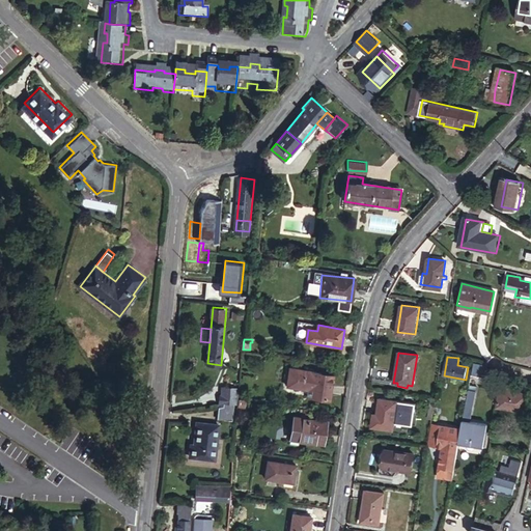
[(487,365),(473,363),(472,370),(486,373),(487,365)]
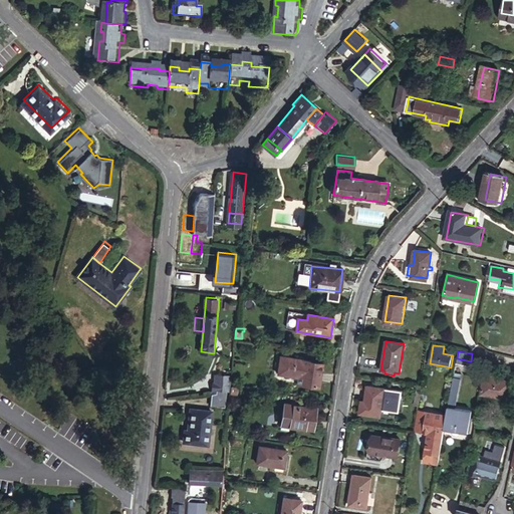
[(298,359),(281,356),(278,374),(292,376),(292,379),(309,382),(312,361),(306,360),(306,357),(299,355),(298,359)]
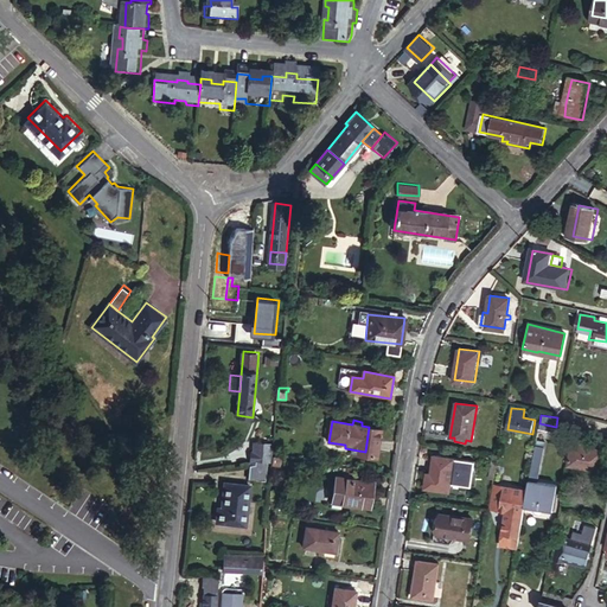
[(586,430),(574,428),(567,465),(605,472),(606,457),(606,449),(592,447),(594,434),(586,433),(586,430)]
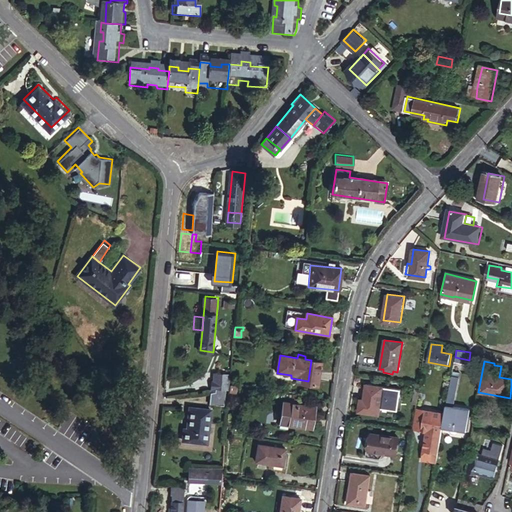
[(216,387),(216,384),(225,384),(228,384),(230,384),(231,380),(228,380),(228,369),(212,369),(212,377),(210,377),(210,388),(216,387)]
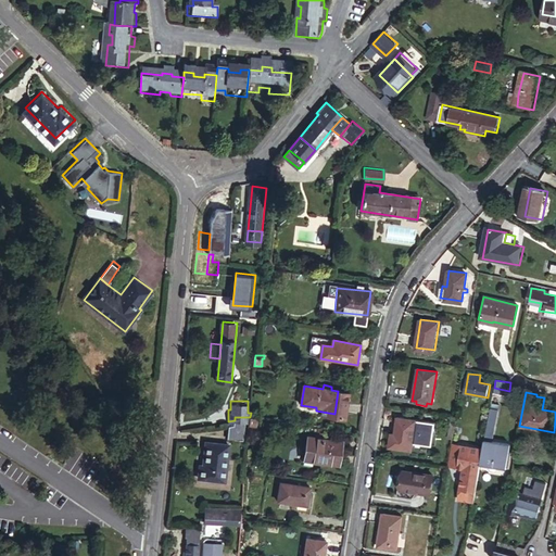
[(483,450),(481,460),(507,466),(512,442),(493,439),(500,407),(491,405),(483,450)]
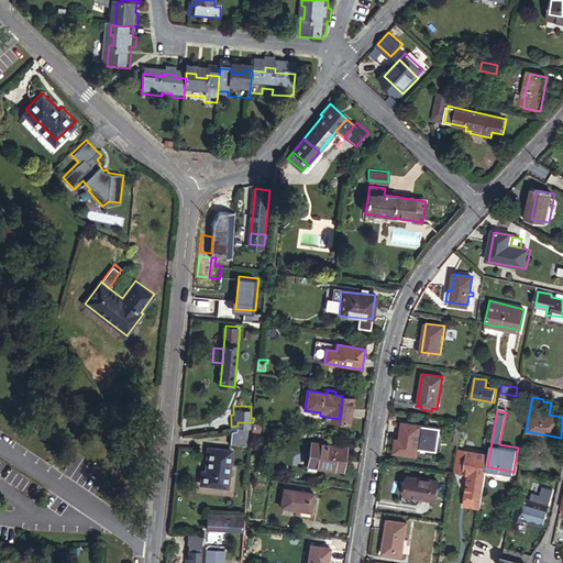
[(238,422),(238,426),(231,427),(230,441),(247,441),(247,422),(238,422)]
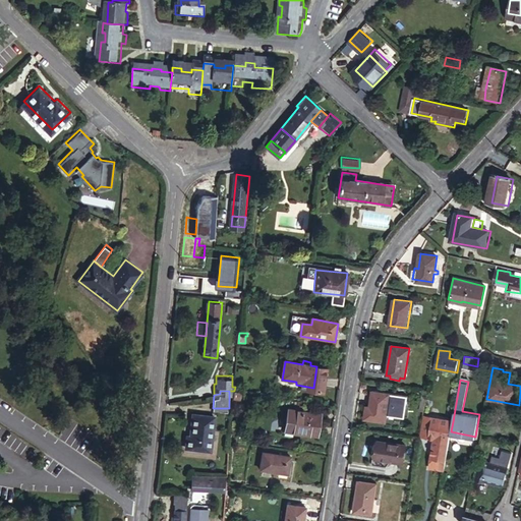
[(385,421),(389,394),(372,391),(370,408),(366,407),(364,421),(373,422),(373,419),(385,421)]
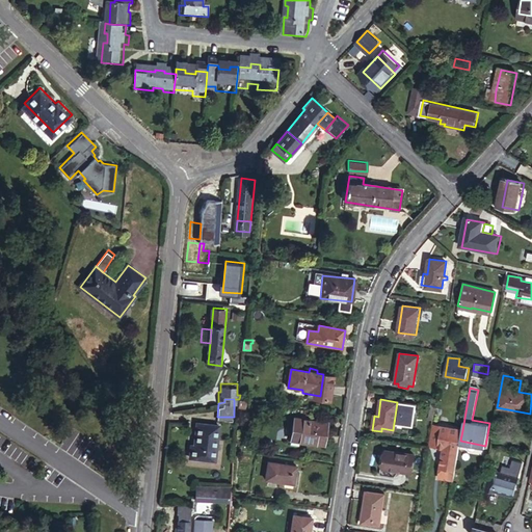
[(324,445),(327,423),(292,418),(290,440),(324,445)]
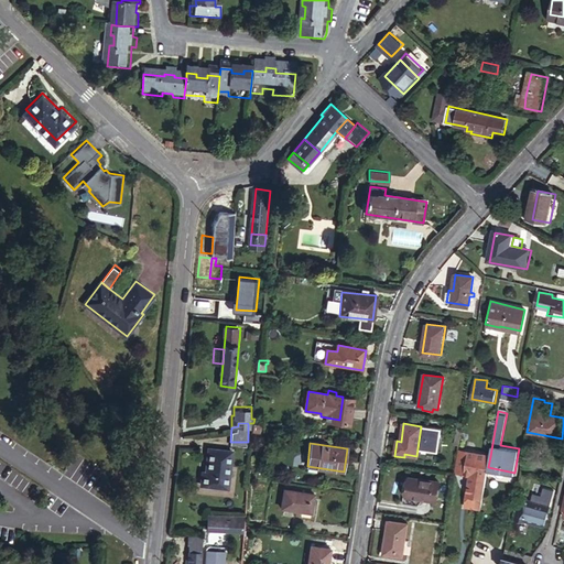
[(213,484),(216,446),(210,446),(208,469),(204,469),(203,483),(213,484)]
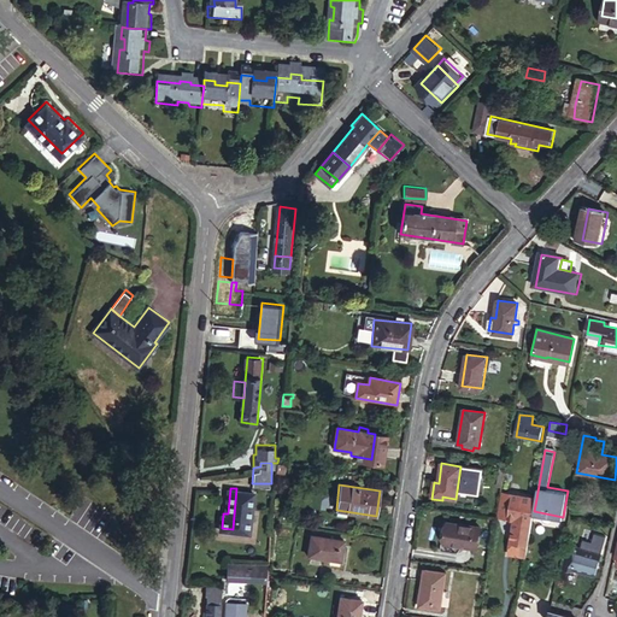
[(254,489),(236,488),(233,529),(251,532),(254,489)]
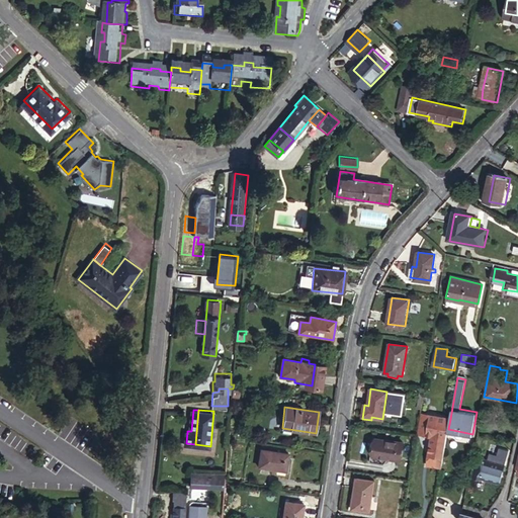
[(428,464),(442,466),(448,429),(450,419),(421,414),(418,433),(433,435),(428,464)]
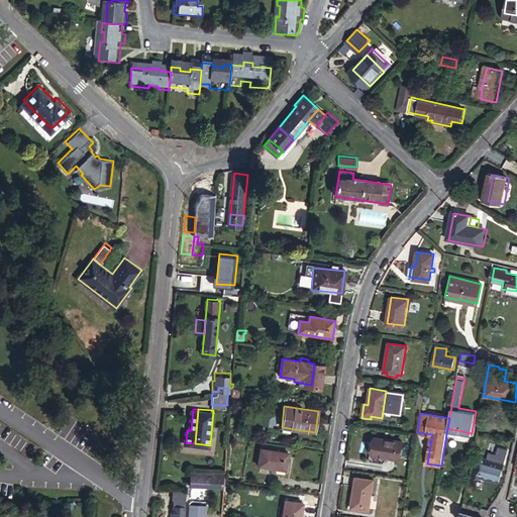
[(400,457),(403,441),(376,437),(374,446),(371,446),(370,456),(383,458),(384,454),(400,457)]
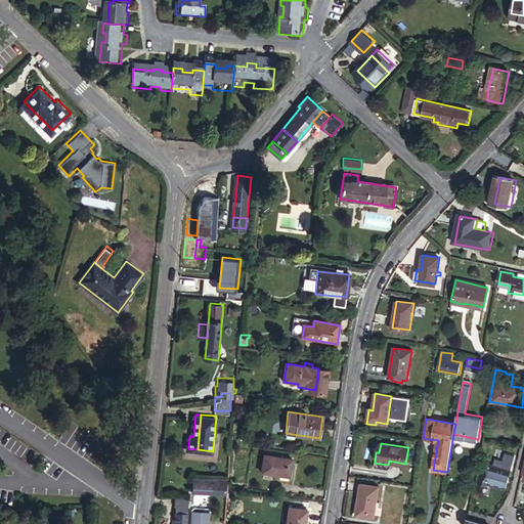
[(492,465),(482,463),(478,481),(507,487),(514,454),(503,451),(501,460),(493,457),(492,465)]
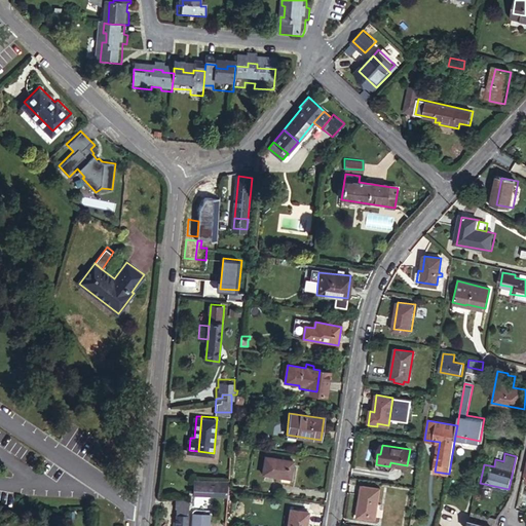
[(291,479),(294,461),(266,457),(264,474),(291,479)]
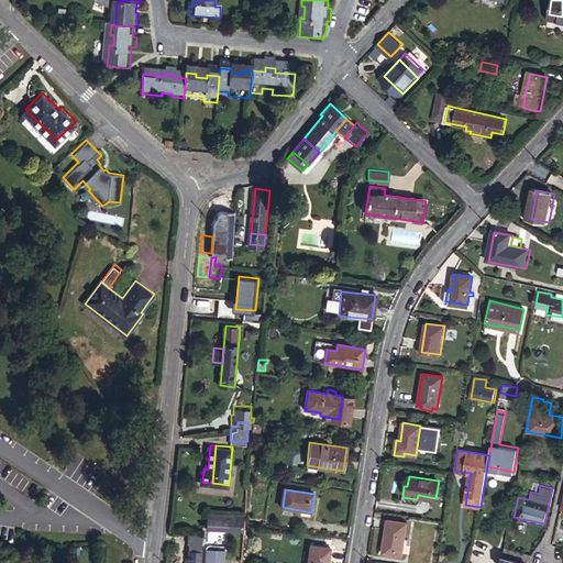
[(209,512),(208,528),(227,528),(227,518),(230,518),(230,514),(209,512)]
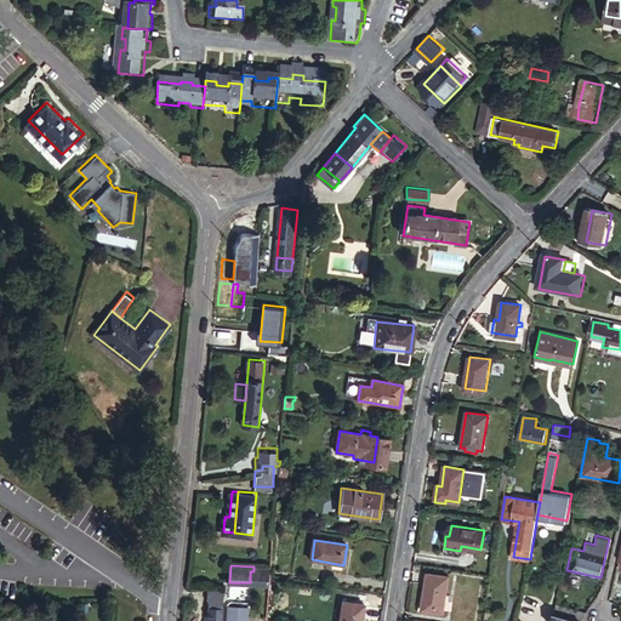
[(268,582),(268,571),(254,571),(254,582),(268,582)]
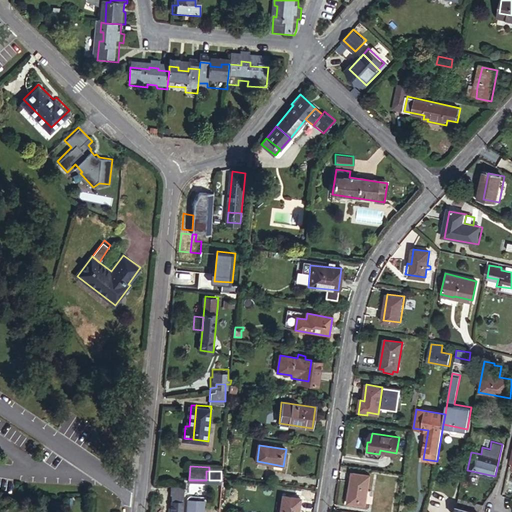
[(366,504),(371,473),(354,471),(351,488),(349,487),(346,504),(354,505),(355,502),(366,504)]
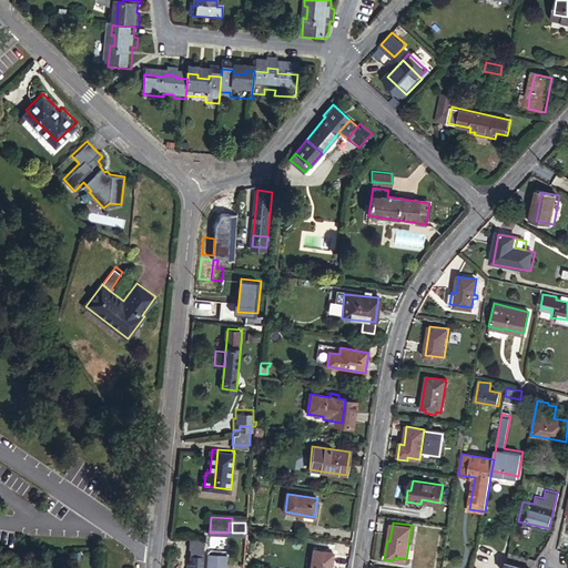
[(204,548),(205,538),(192,537),(191,547),(193,547),(204,548)]
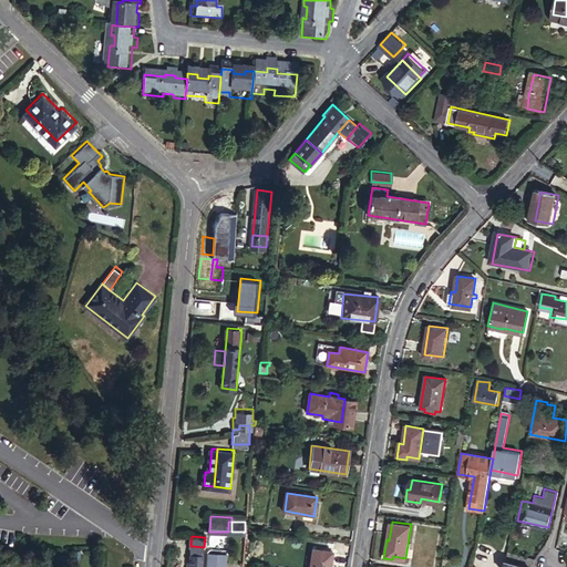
[(203,566),(205,547),(204,547),(193,546),(191,566),(203,566)]
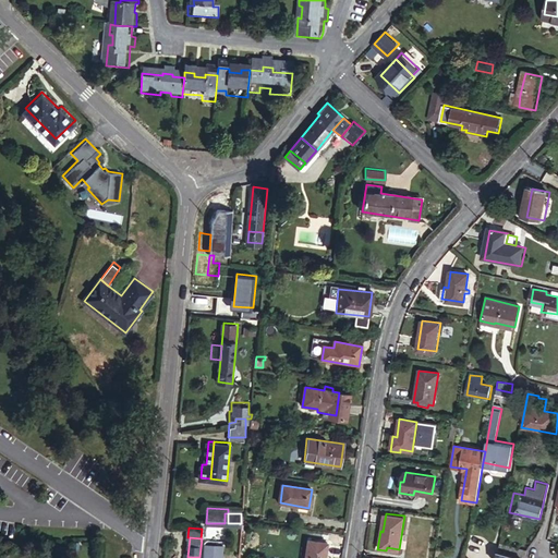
[(308,540),(305,557),(326,557),(329,543),(324,542),(324,538),(314,537),(314,541),(308,540)]
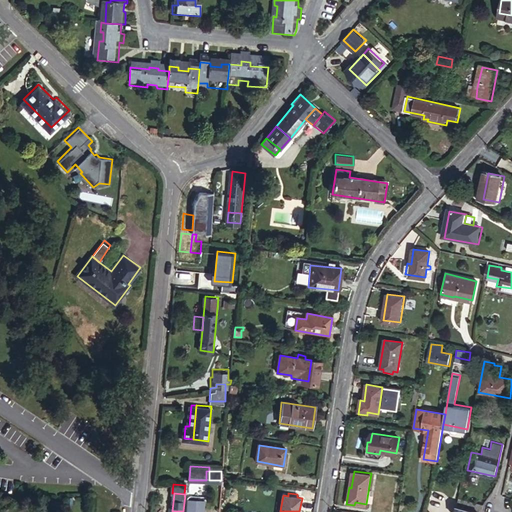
[(481,503),(460,496),(458,503),(479,508),(481,503)]
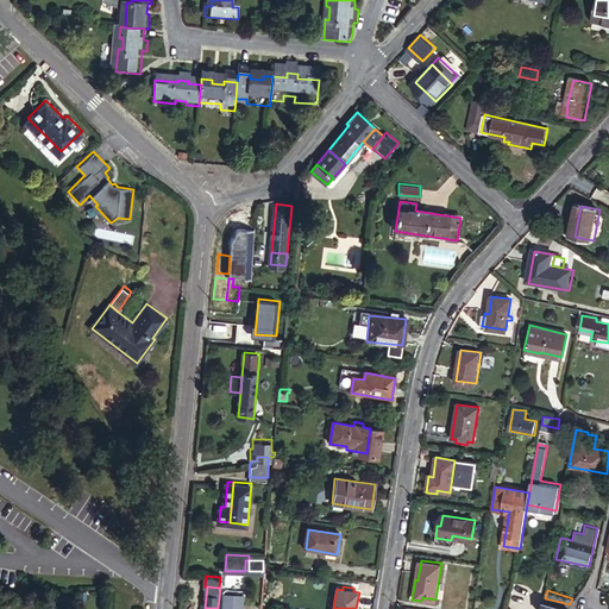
[(244,608),(246,595),(224,592),(223,608),(244,608)]
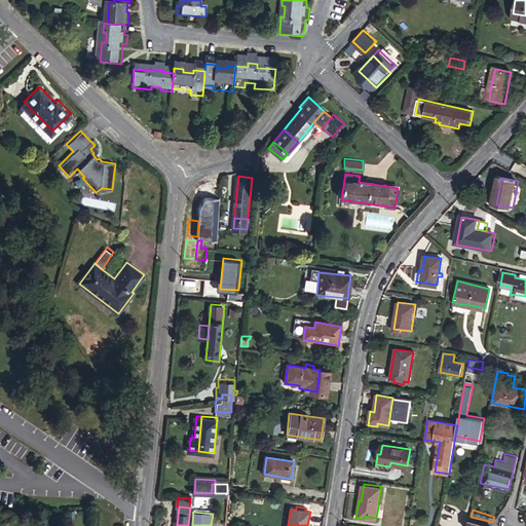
[(471,517),(467,525),(491,525),(492,522),(471,517)]
